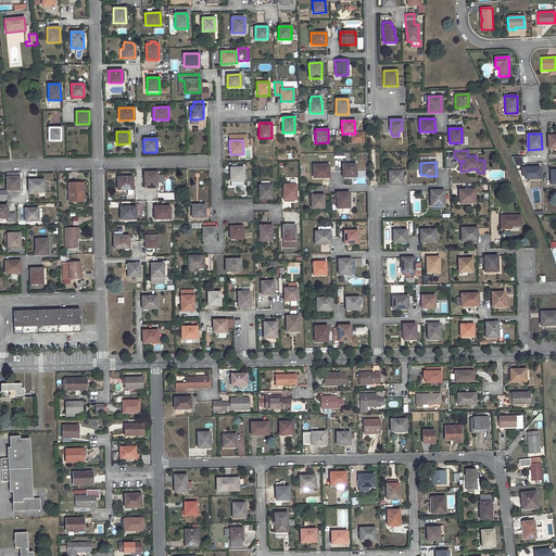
[(536,163),(522,163),(523,177),(536,176),(536,163)]
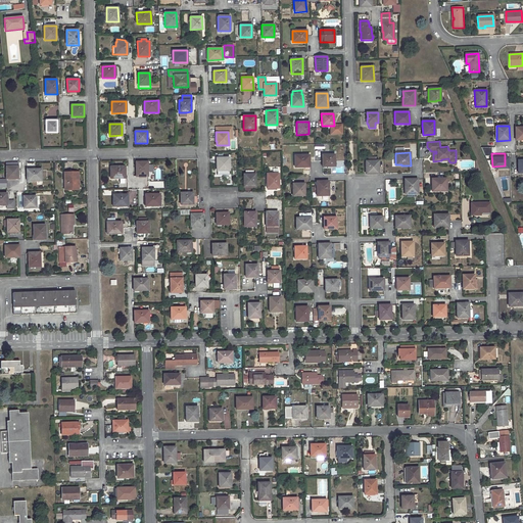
[(335,154),(322,155),(322,160),(323,167),(335,167),(335,154)]
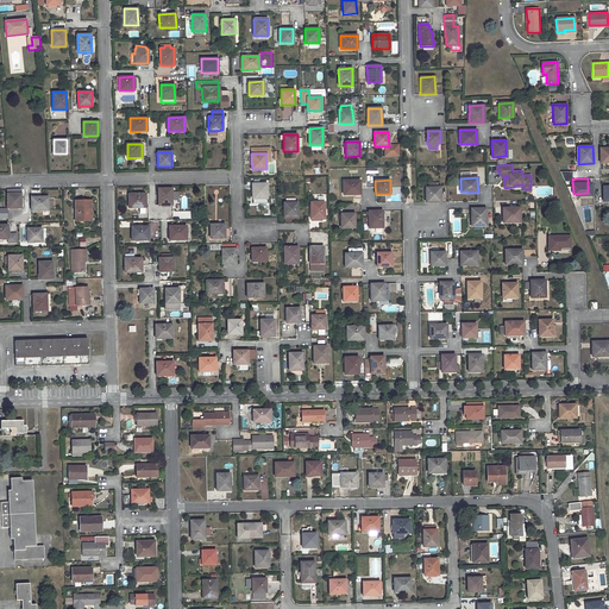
[(360,181),(344,181),(344,195),(360,194),(360,181)]
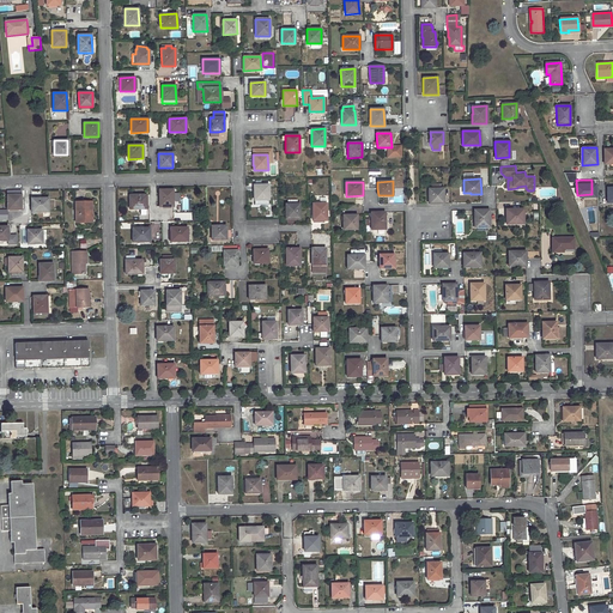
[(255,190),(254,190),(254,200),(268,199),(268,186),(254,186),(255,190)]
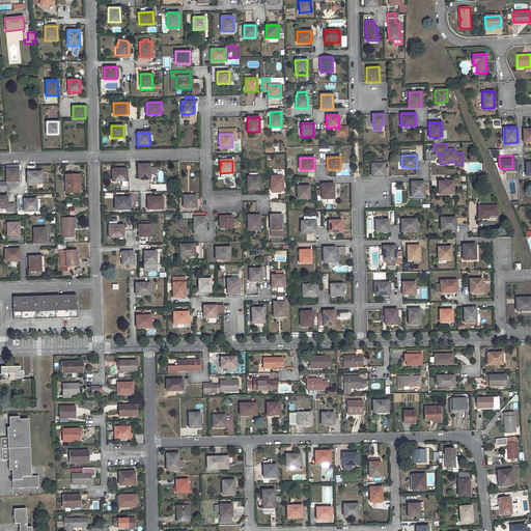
[(384,163),(371,164),(371,168),(371,176),(384,176),(384,163)]
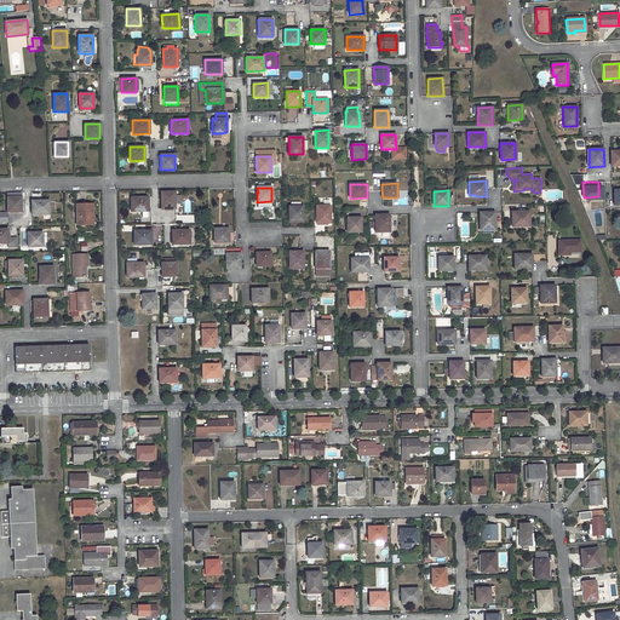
[(174,191),(161,191),(161,210),(174,208),(174,191)]
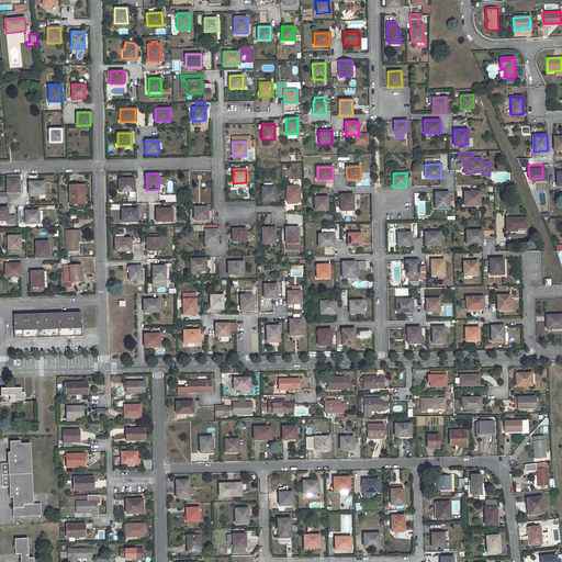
[(20,179),(7,179),(7,192),(20,192),(20,179)]
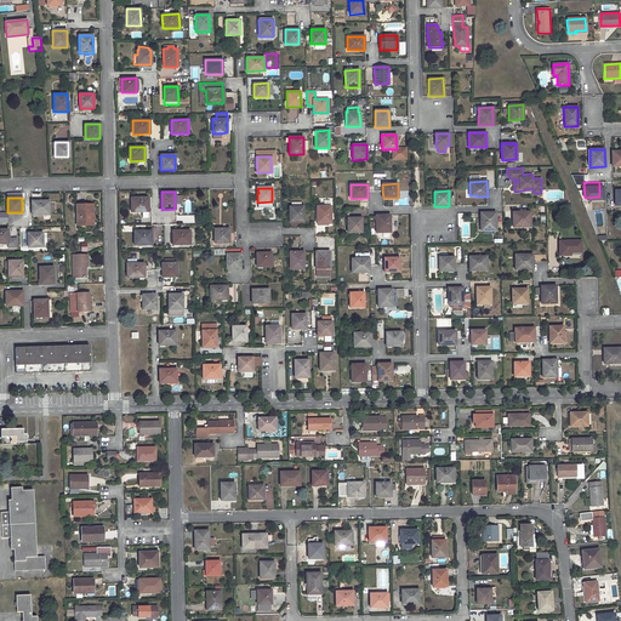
[(148,198),(131,198),(131,211),(148,211),(148,198)]
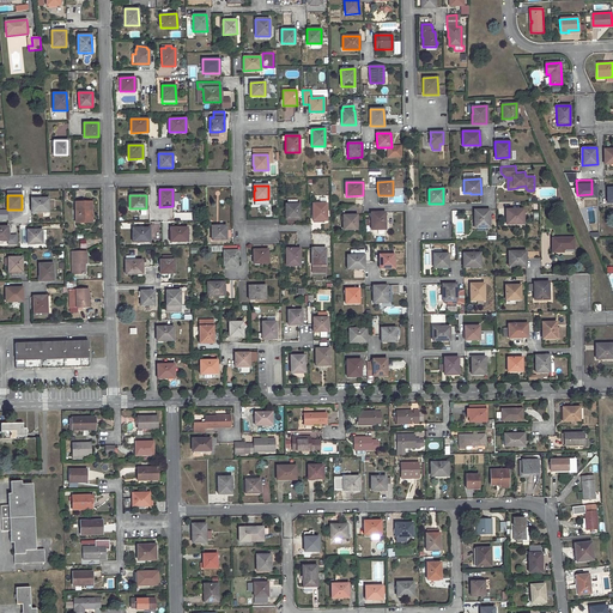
[(48,198),(31,199),(31,212),(48,212),(48,198)]
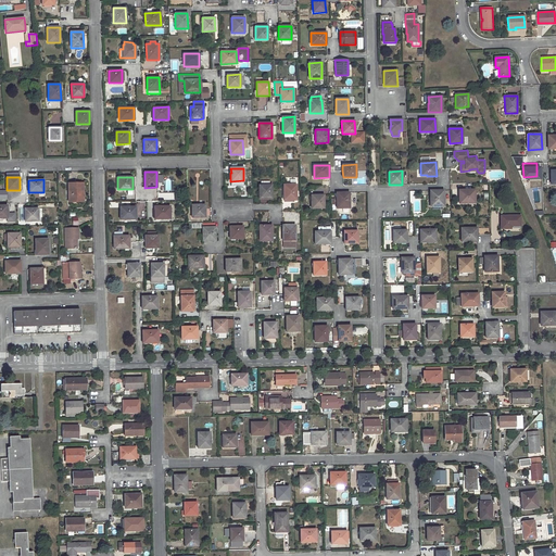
[(297,200),(297,185),(295,185),(295,179),(290,179),(290,185),(283,185),(283,200),(290,200),(290,202),(294,202),(294,200),(297,200)]
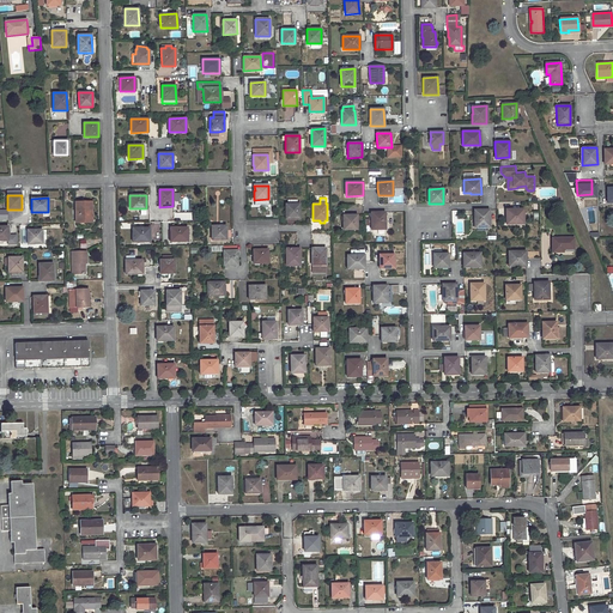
[(84,223),(84,218),(92,218),(92,202),(76,202),(76,223),(84,223)]
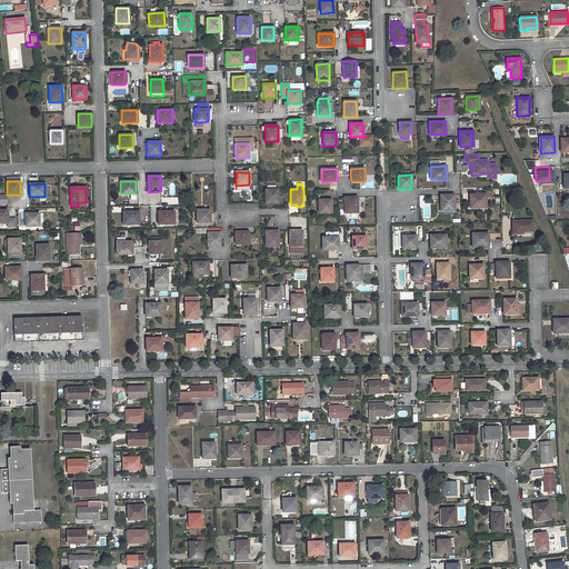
[(278,189),(265,189),(266,202),(278,202),(278,189)]
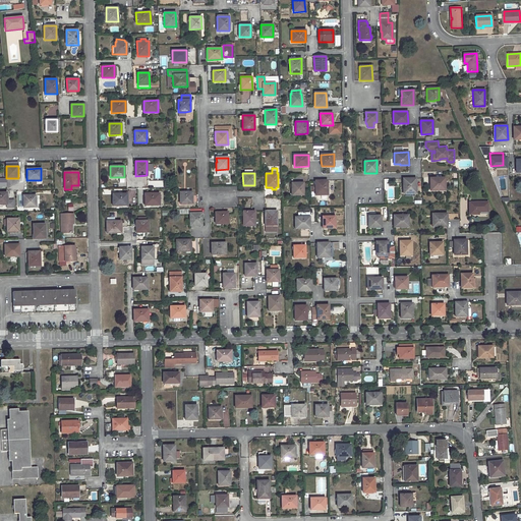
[(445,177),(430,178),(430,190),(439,190),(439,189),(445,189),(445,177)]
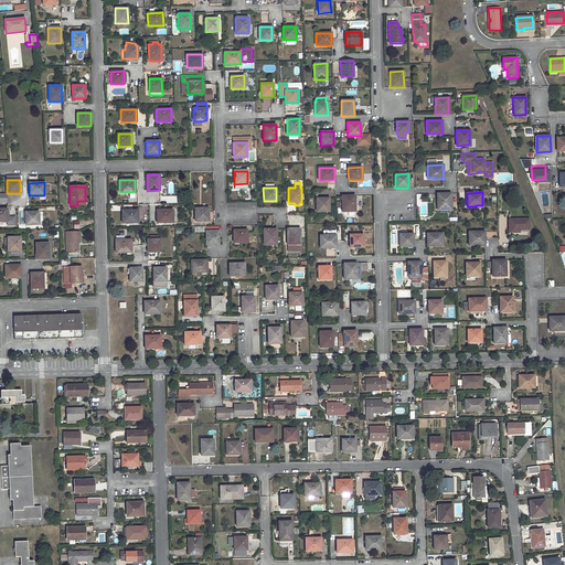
[(450,194),(437,194),(437,203),(438,203),(438,210),(450,210),(450,194)]
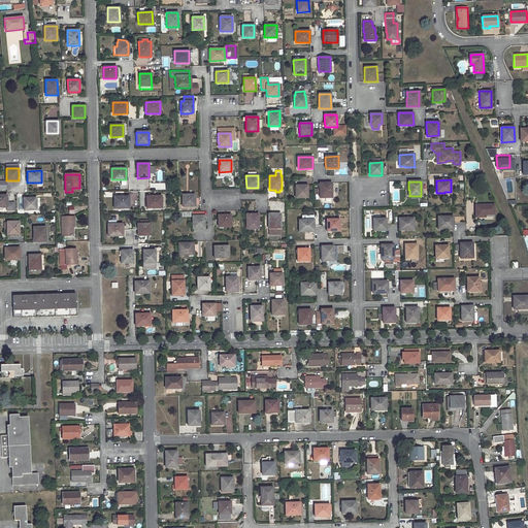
[(331,183),(319,183),(320,198),(332,198),(331,183)]
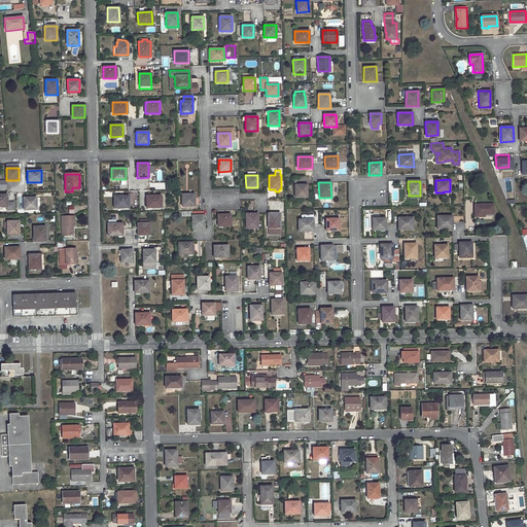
[(307,184),(294,185),(295,198),(307,198),(307,184)]
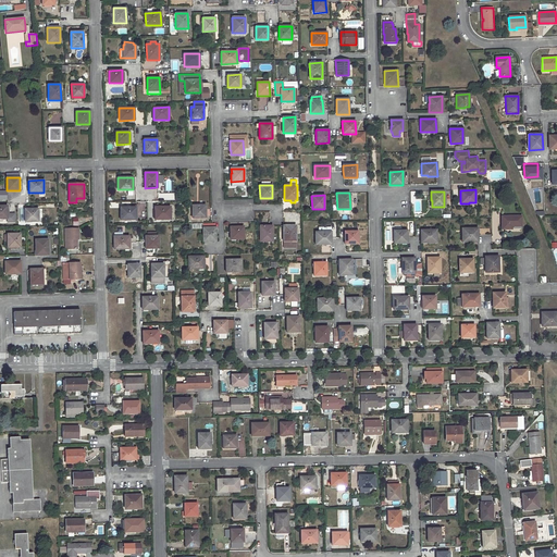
[(206,205),(192,206),(193,218),(206,218),(206,205)]
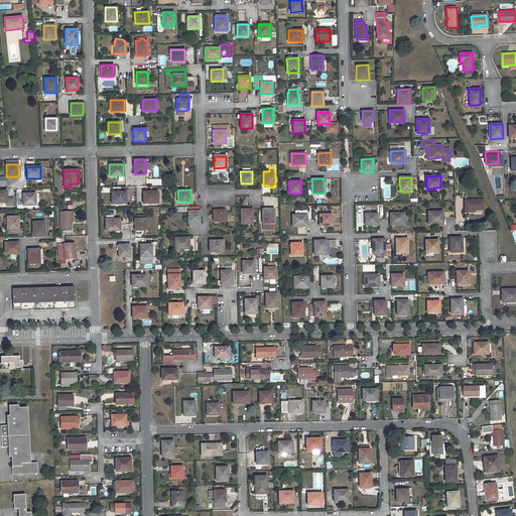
[(126,191),(111,191),(112,204),(126,204),(126,191)]
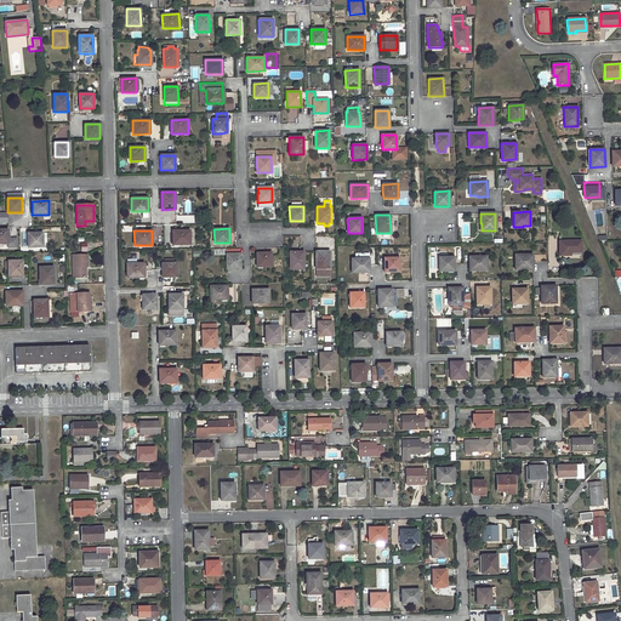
[(189,231),(172,231),(172,245),(191,244),(189,231)]
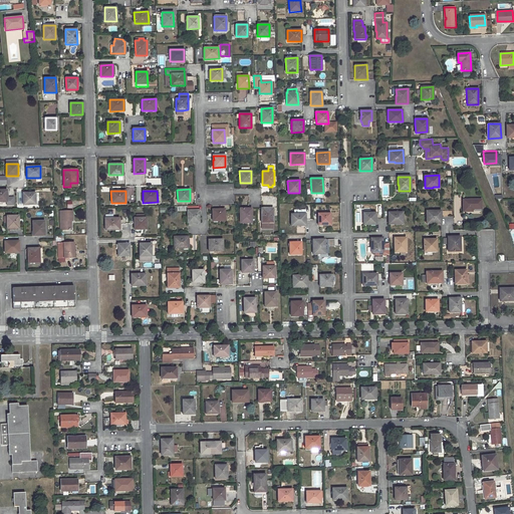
[(35,193),(23,193),(23,205),(35,204),(35,193)]
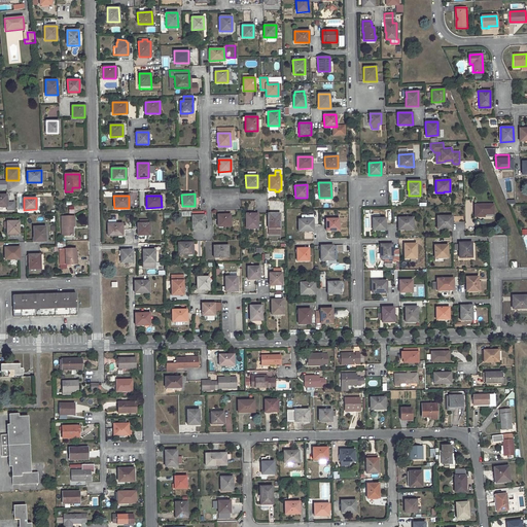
[(493,205),(475,204),(475,216),(484,216),(484,214),(493,213),(493,205)]
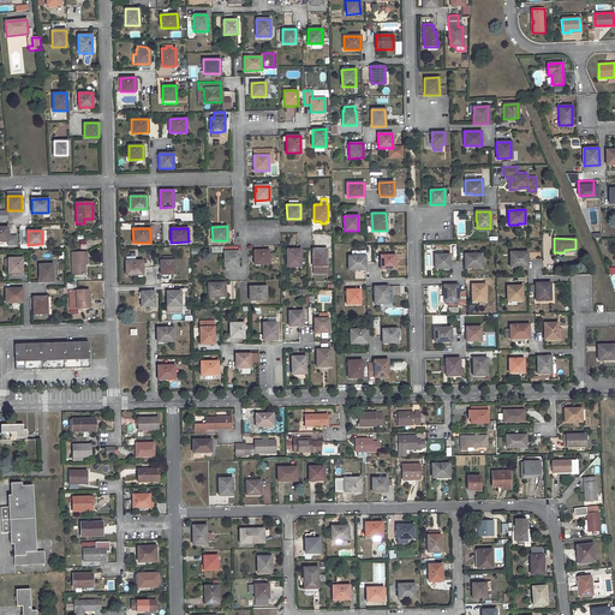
[(224,246),(225,251),(225,266),(239,266),(238,246),(233,246),(224,246)]
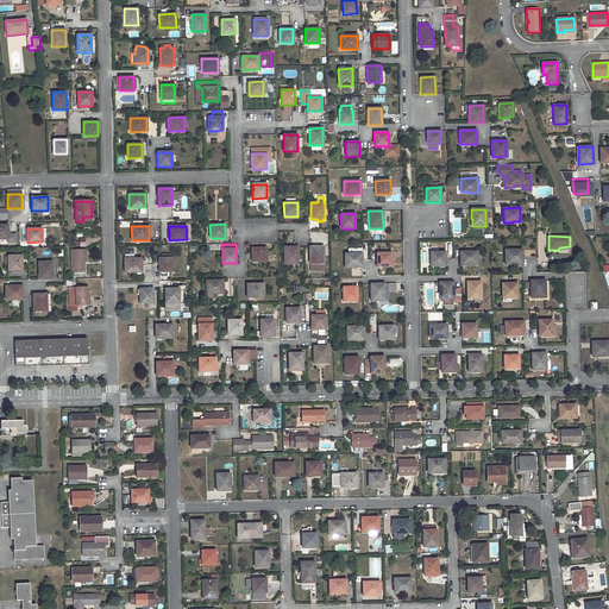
[(284,246),(284,264),(297,264),(297,246),(284,246)]
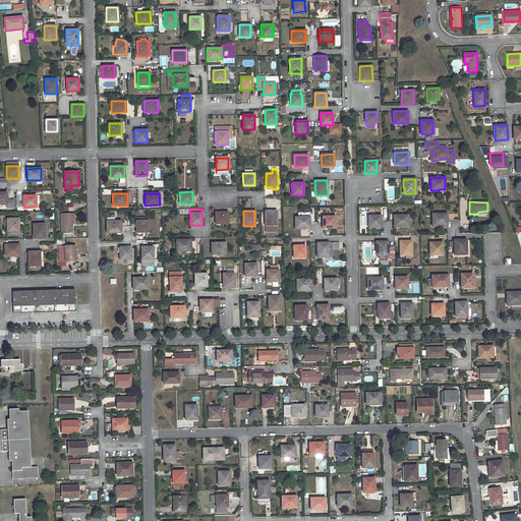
[(265,211),(266,225),(266,230),(277,230),(276,225),(277,225),(277,211),(265,211)]
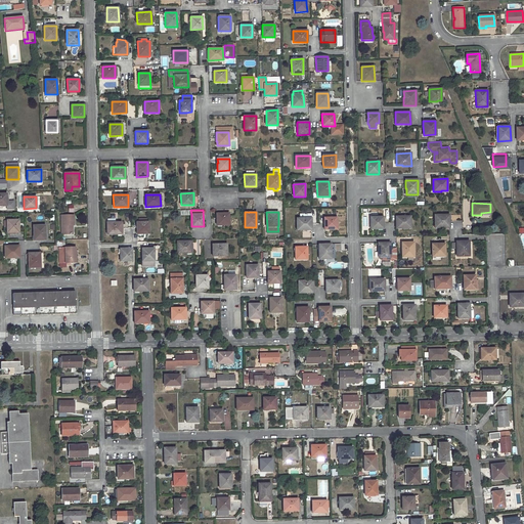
[(228,213),(217,213),(217,225),(229,224),(228,213)]
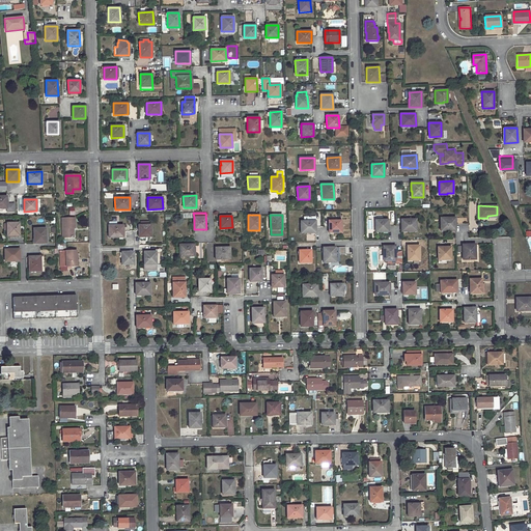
[(75,218),(62,218),(62,238),(72,238),(72,228),(74,228),(75,228),(75,218)]
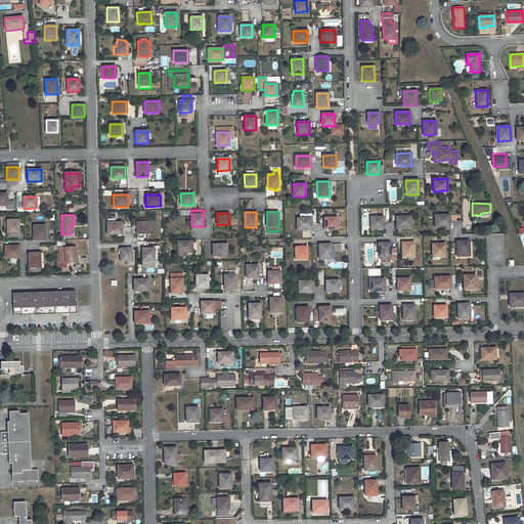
[(449,215),(435,215),(435,227),(441,226),(441,227),(449,227),(449,221),(449,215)]
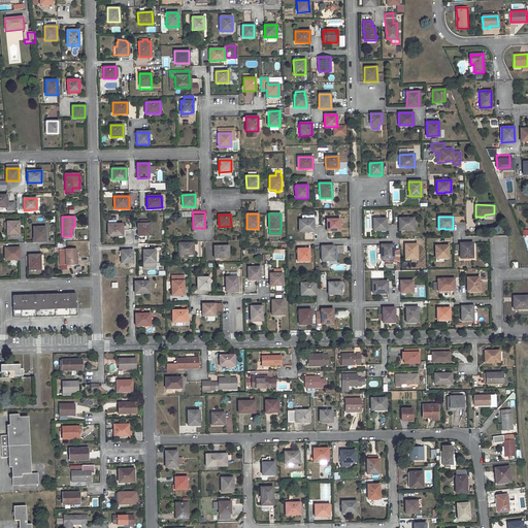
[(414,218),(398,218),(398,224),(399,230),(414,229),(414,218)]
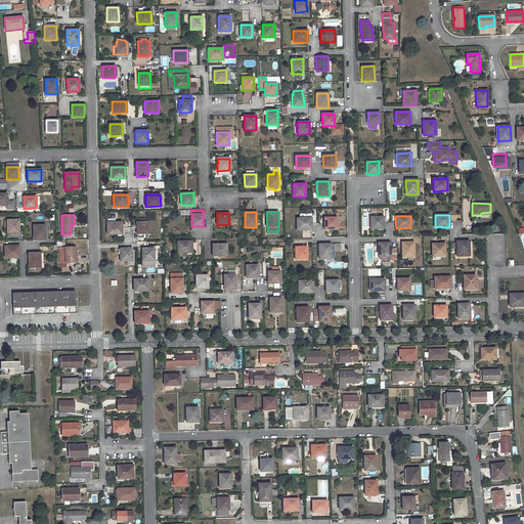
[(337,217),(323,218),(324,223),(324,229),(337,229),(337,217)]
